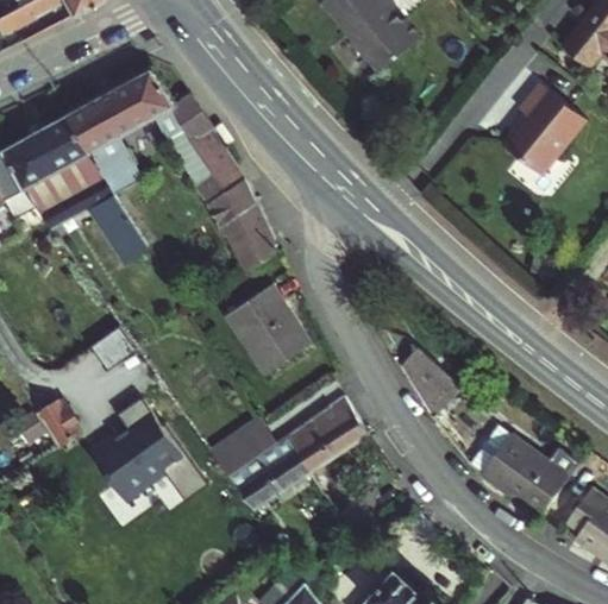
[(1,8),(18,37),(36,29),(29,17),(55,0),(58,0),(67,12),(89,0),(17,0),(14,1),(1,8)]
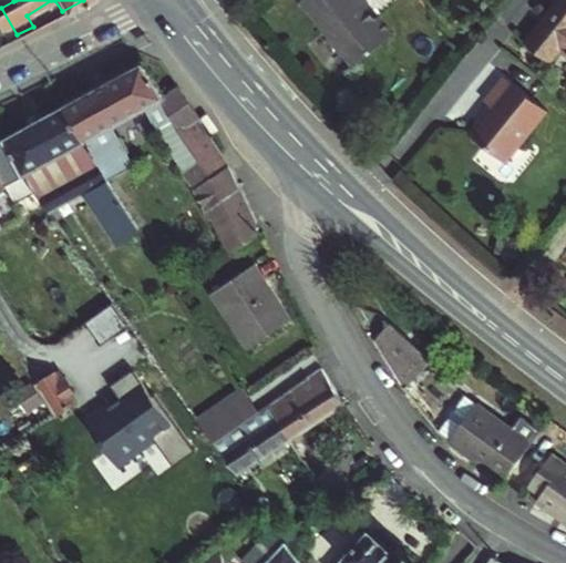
[(305,0),(349,52),(388,20),(372,1),(368,6),(363,0),(305,0)]
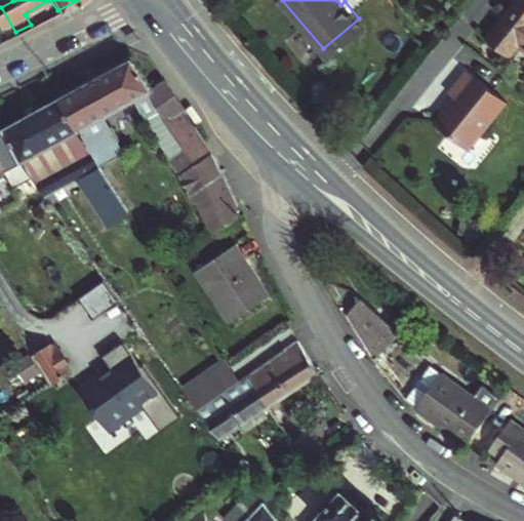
[(523,2),(494,41),(516,58),(523,47),(523,2)]
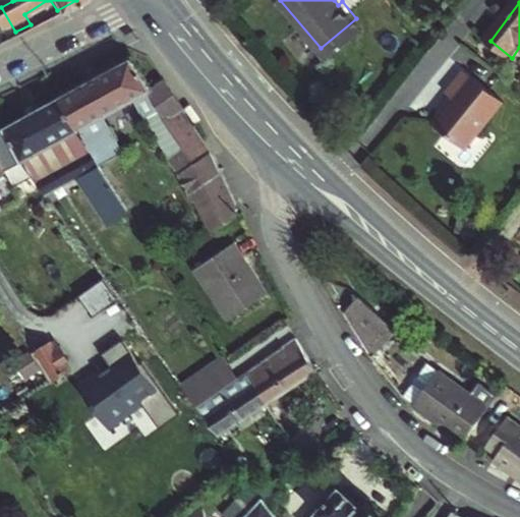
[(85,70),(84,83),(95,99),(89,103),(98,119),(104,116),(145,91),(135,76),(135,70),(131,70),(126,60),(96,76),(85,70)]
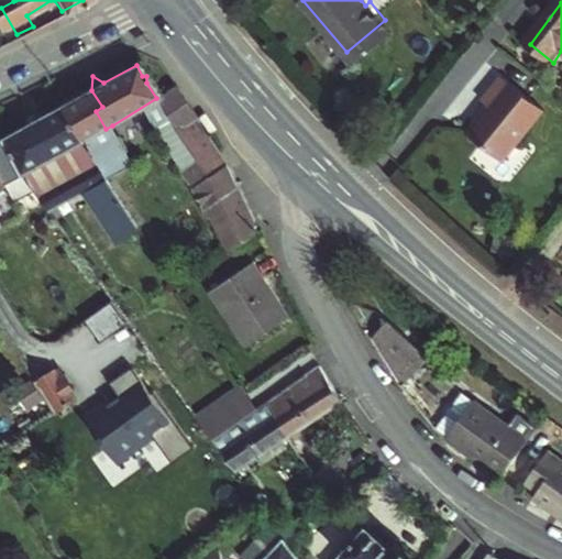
[(552,112),(510,77),(491,101),(497,107),(474,133),(509,163),(552,112)]
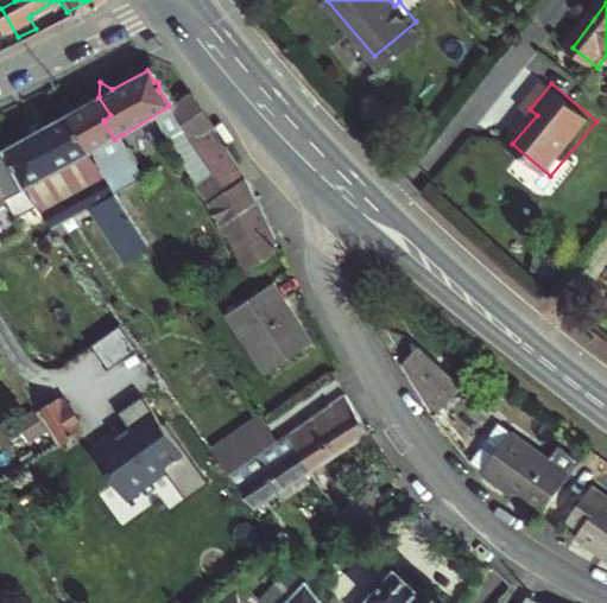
[(99,97),(65,115),(112,192),(144,176),(121,135),(114,139),(103,120),(111,115),(99,97)]
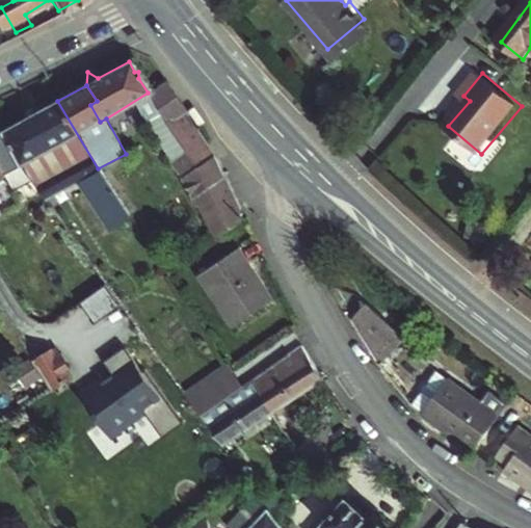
[(159,86),(148,93),(182,153),(166,161),(186,198),(190,195),(213,237),(237,222),(234,216),(237,214),(200,146),(159,86)]
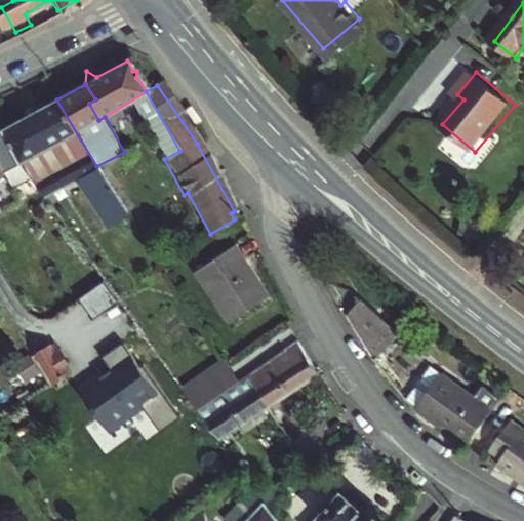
[(25,116),(1,128),(31,183),(43,199),(75,181),(103,231),(128,215),(96,166),(56,99),(36,110),(33,104),(26,101),(21,104),(22,111),(25,116)]
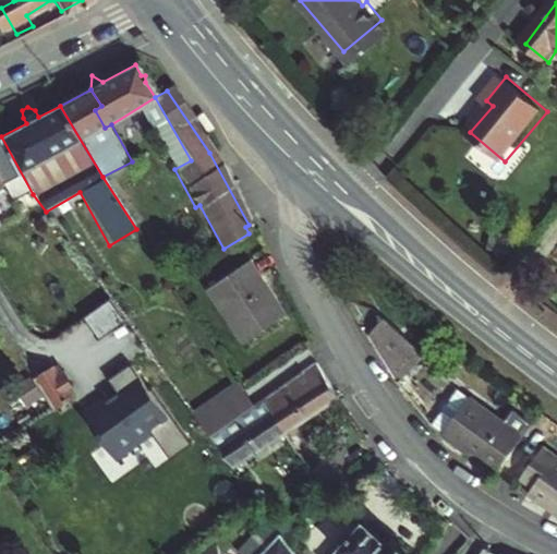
[(203,289),(240,341),(280,312),(243,261),(203,289)]
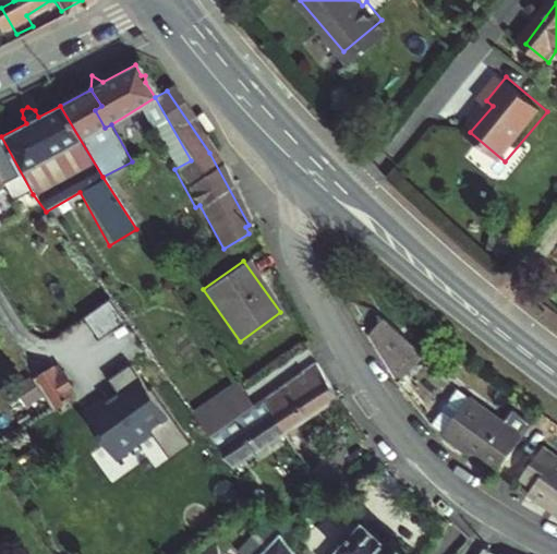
[(124,321),(108,299),(82,318),(98,340),(124,321)]
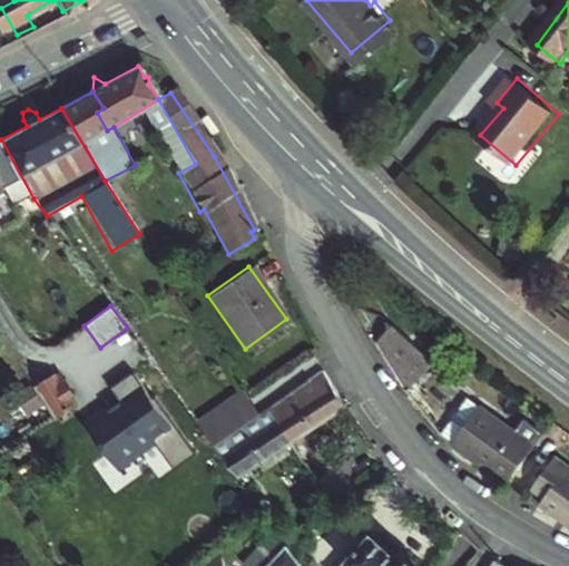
[(376,338),(409,388),(434,352),(390,319),(376,338)]
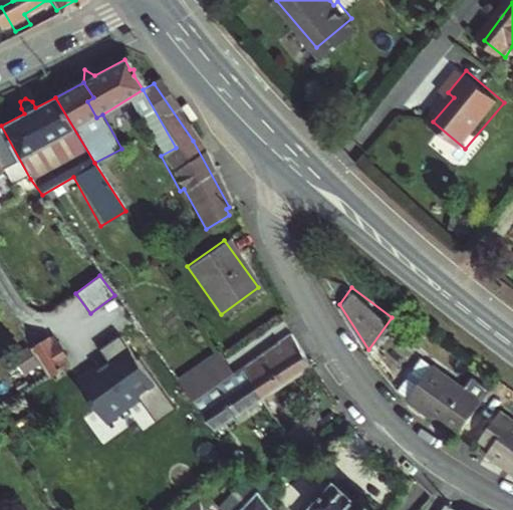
[(38,339),(56,368),(79,354),(61,326),(38,339)]
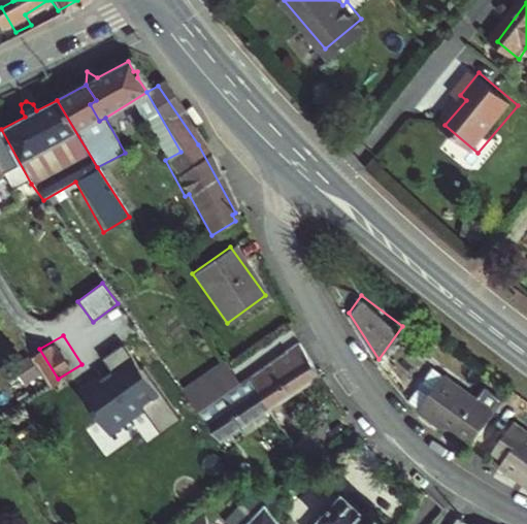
[(137,369),(122,345),(100,357),(108,371),(95,380),(93,377),(76,387),(78,390),(75,392),(99,430),(136,408),(154,437),(175,424),(140,368),(137,369)]
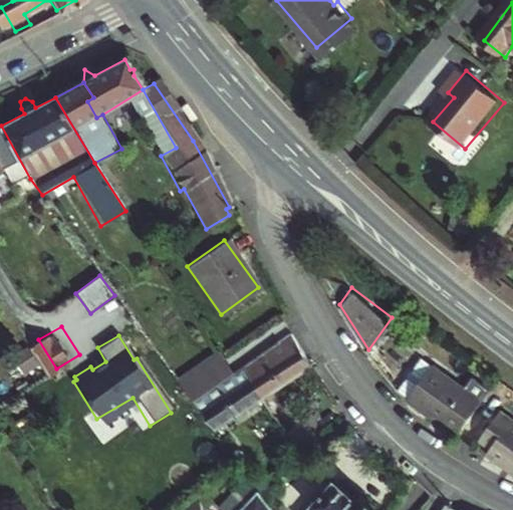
[(306,366),(285,336),(252,359),(237,370),(239,372),(259,400),(306,366)]
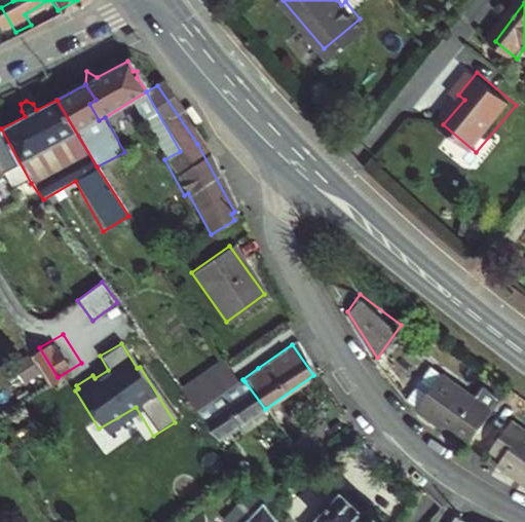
[(415,388),(425,397),(451,362),(441,355),(415,388)]
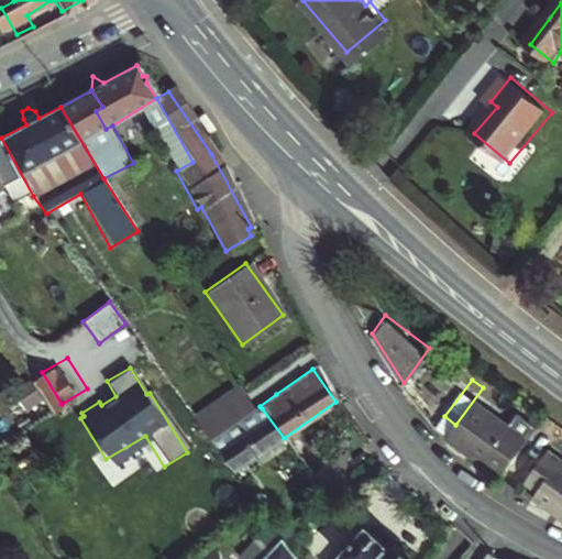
[(237,385),(189,416),(207,441),(217,435),(252,410),(241,393),(237,385)]
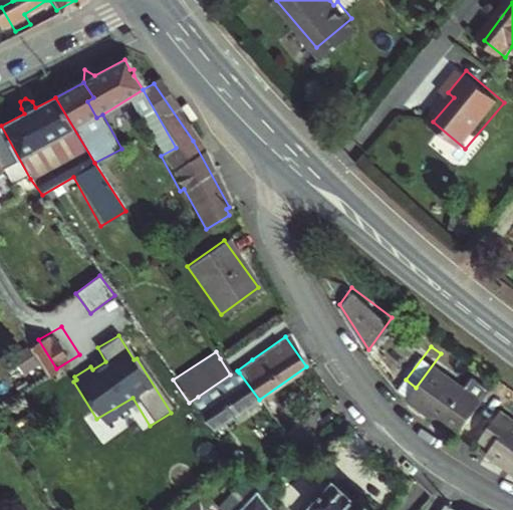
[(489,391),(441,353),(416,388),(415,390),(463,426),(470,417),(489,391)]
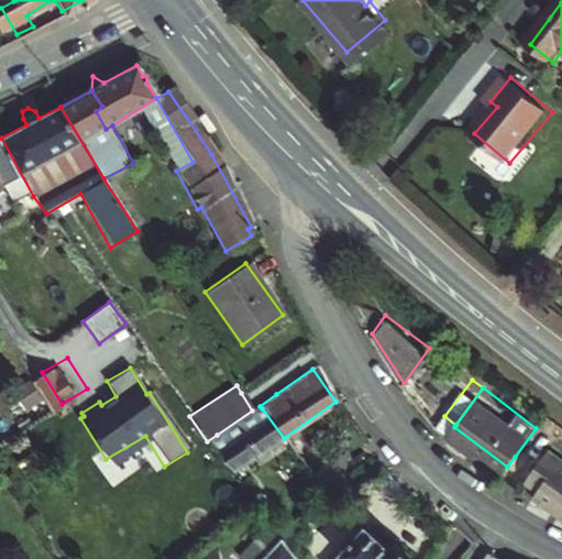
[(233,472),(279,440),(284,438),(262,408),(260,406),(252,410),(217,435),(207,441),(215,452),(218,450),(233,472)]
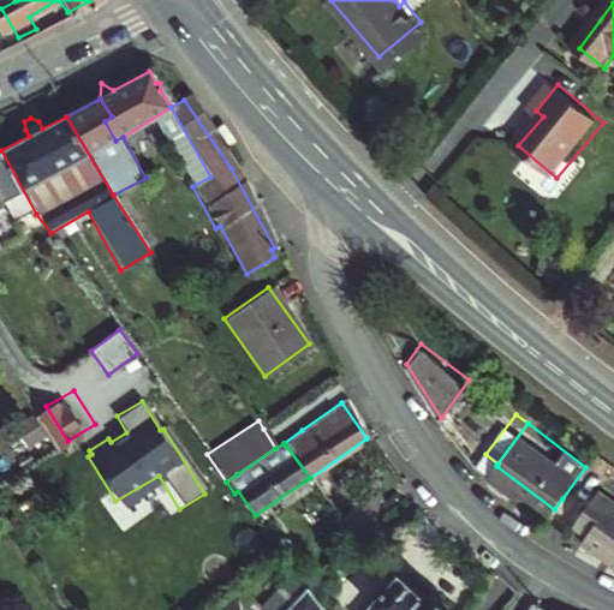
[(588,464),(585,467),(562,498),(582,513),(608,478),(588,464)]
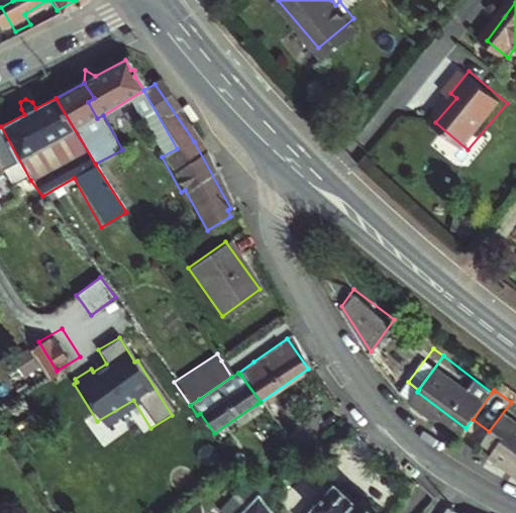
[(500,439),(495,445),(515,460),(515,406),(511,402),(489,431),(500,439)]
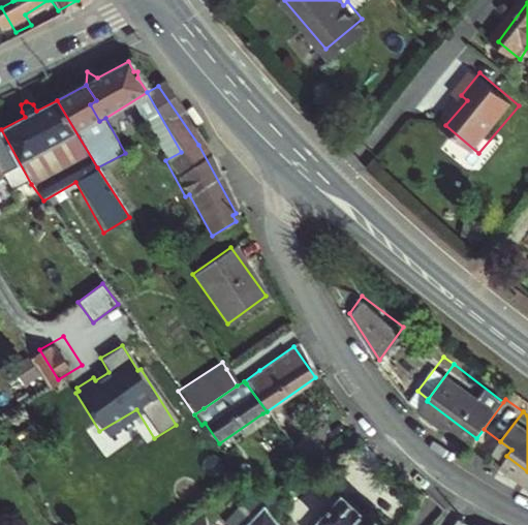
[(277,417),(269,423),(274,429),(281,424),(277,417)]
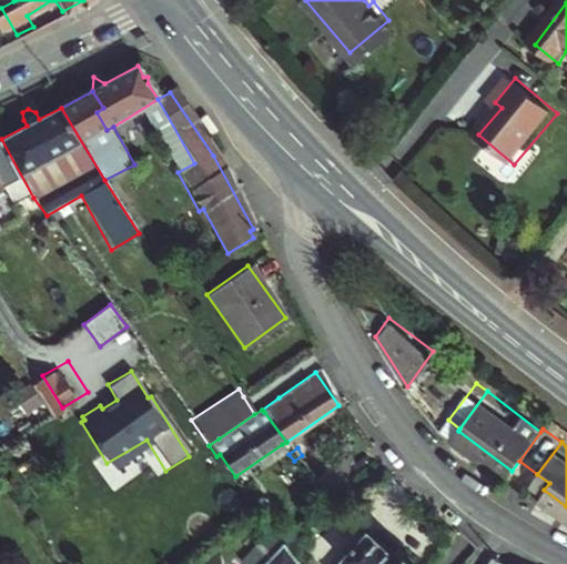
[(259,563),(263,563),(293,536),(279,522),(247,552),(259,563)]
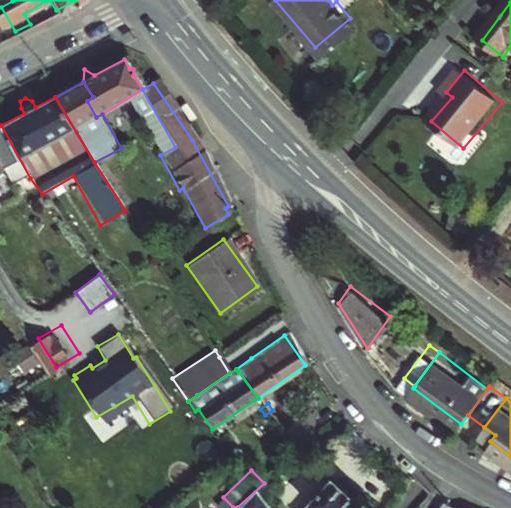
[(328,488),(310,507),(361,507),(353,501),(348,506),(328,488)]
